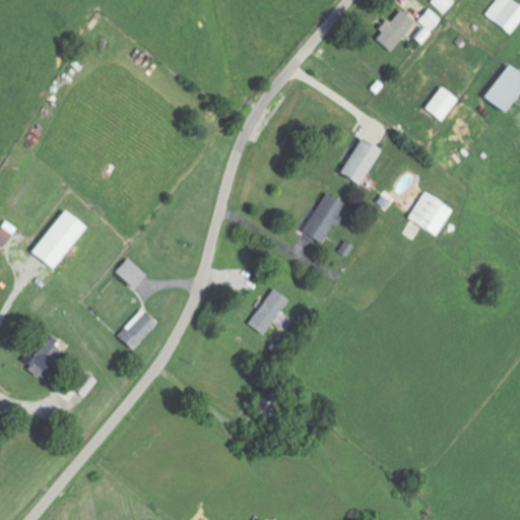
[(458,3),(455,0),(436,0),(433,3),(446,15),(458,3)]
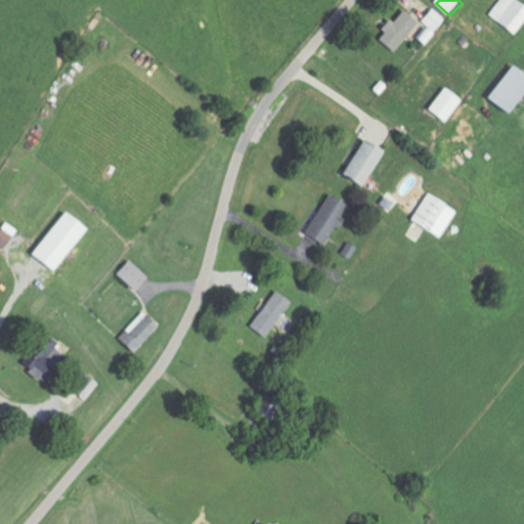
[(501,0),(491,18),(519,35),(523,25),(523,3),(518,0),(501,0)]
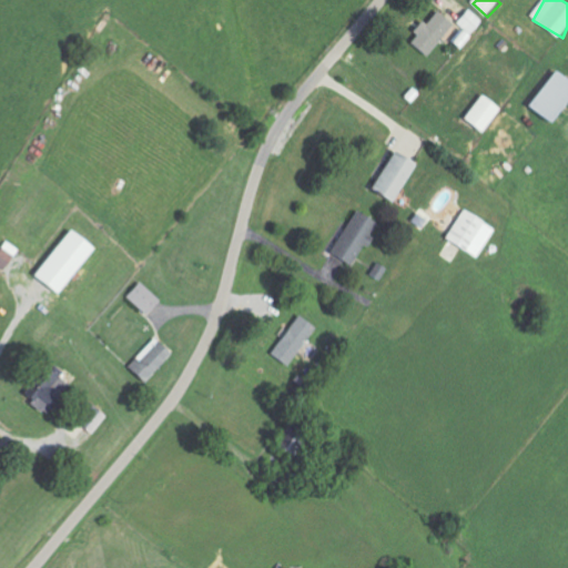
[(462,49),(486,22),(472,10),(458,24),(465,30),(454,41),(462,49)]
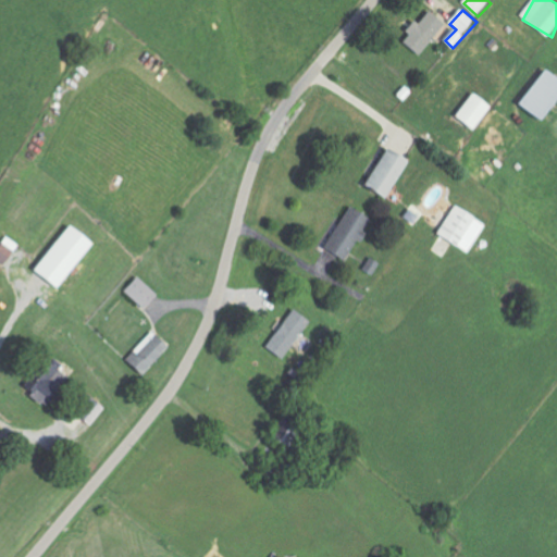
[(447,24),(432,11),(406,42),(422,56),(447,24)]
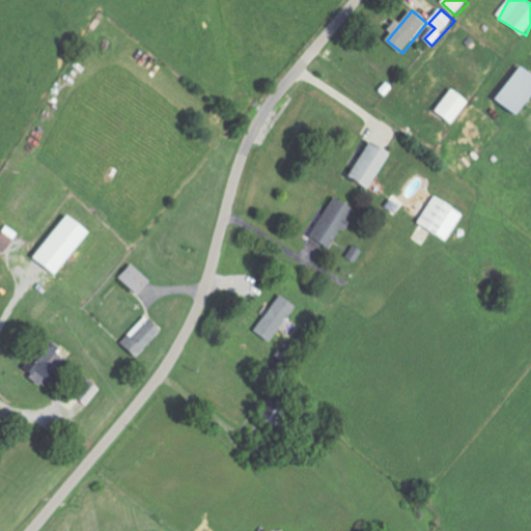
[(520,118),(530,102),(530,72),(522,65),(497,103),(520,118)]
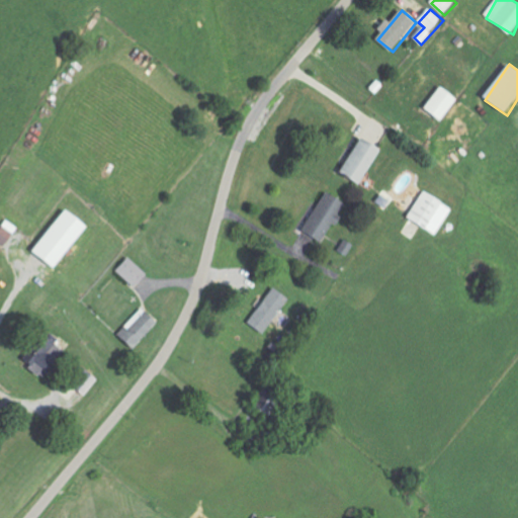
[(443,121),(458,97),(441,87),(426,111),(443,121)]
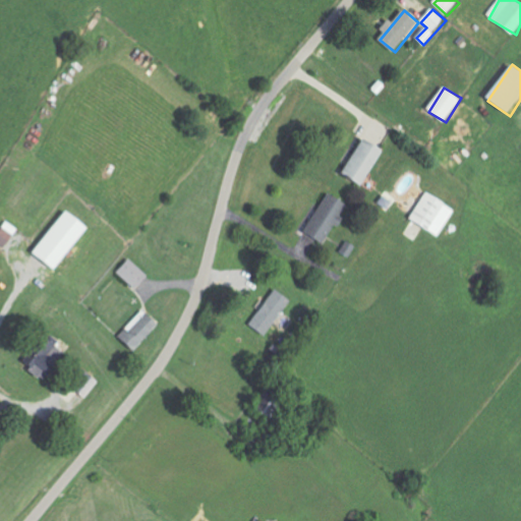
[(385,149),(364,138),(345,176),(365,186),(385,149)]
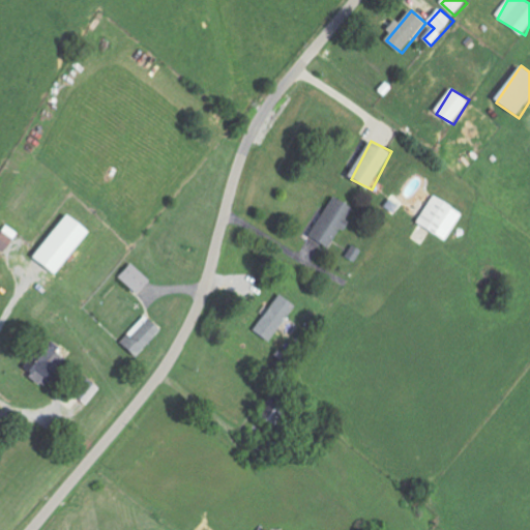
[(355,208),(334,196),(311,236),(330,248),(355,208)]
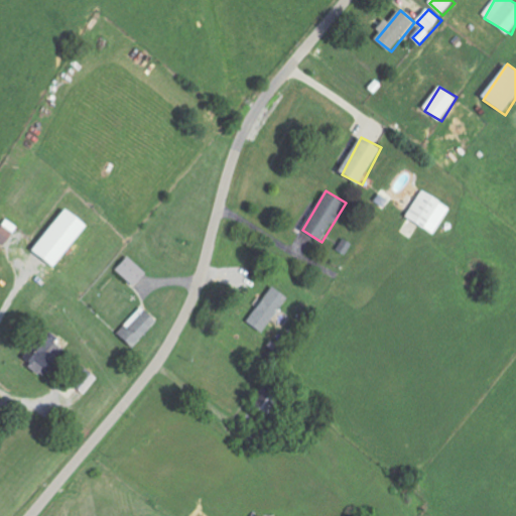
[(433,235),(450,209),(422,190),(405,218),(433,235)]
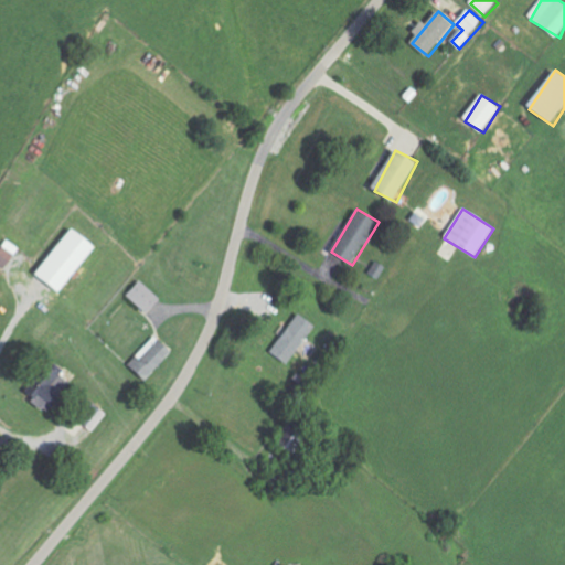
[(36,274),(60,292),(97,248),(74,228),(36,274)]
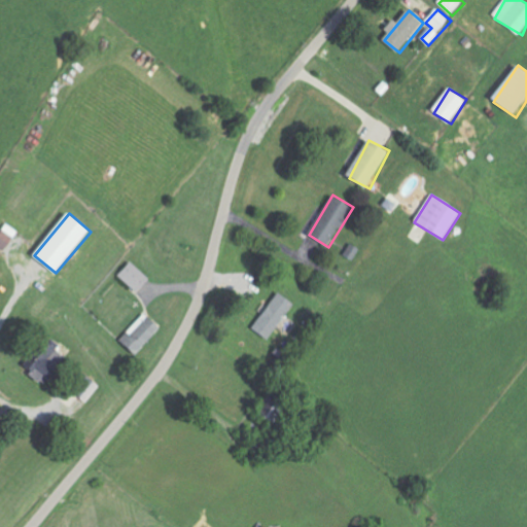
[(0,232),(0,248),(4,252),(18,234),(5,225),(0,232)]
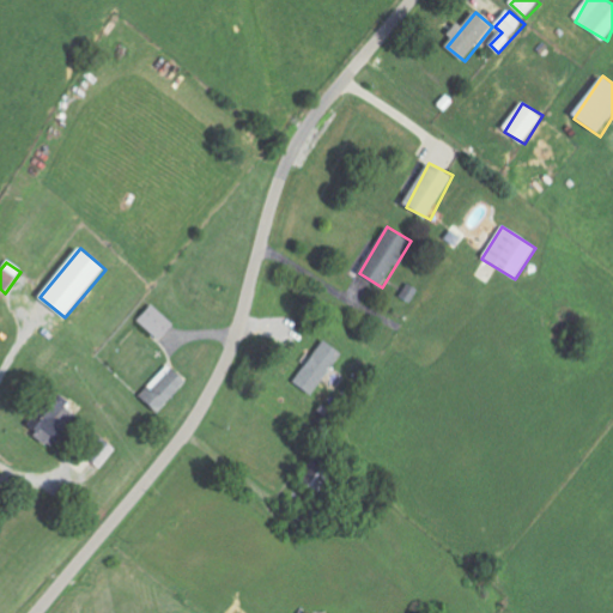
[(138,321),(159,341),(174,326),(152,305),(138,321)]
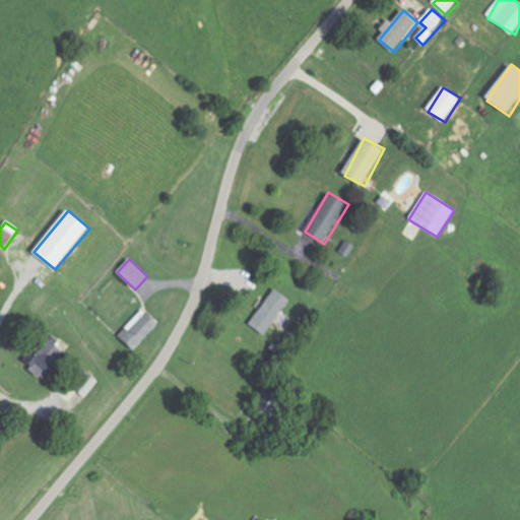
[(250,326),(266,336),(289,299),(273,288),(250,326)]
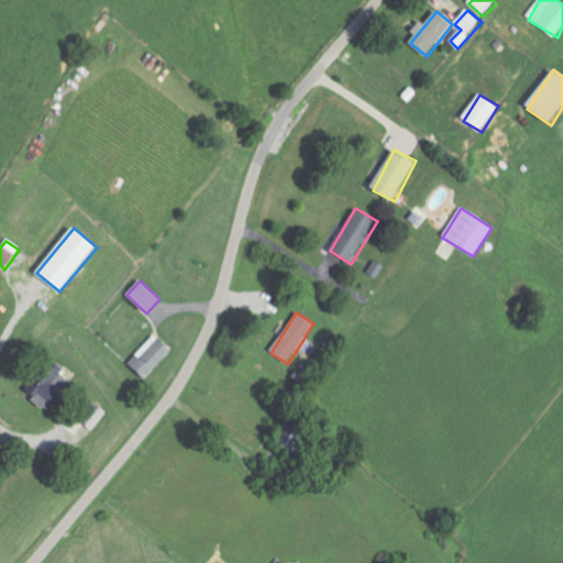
[(129,363),(146,379),(173,352),(155,335),(129,363)]
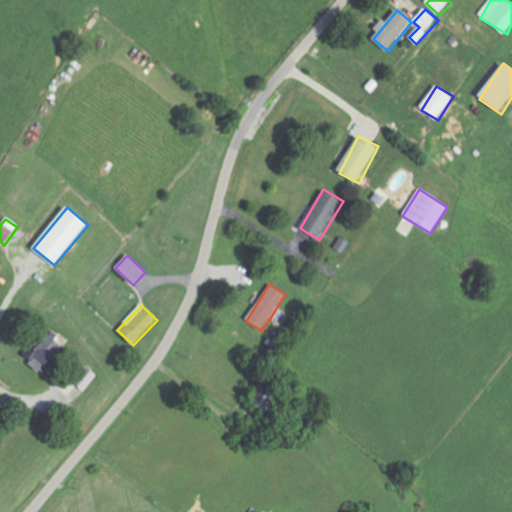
[(68,377),(83,391),(97,377),(82,362),(68,377)]
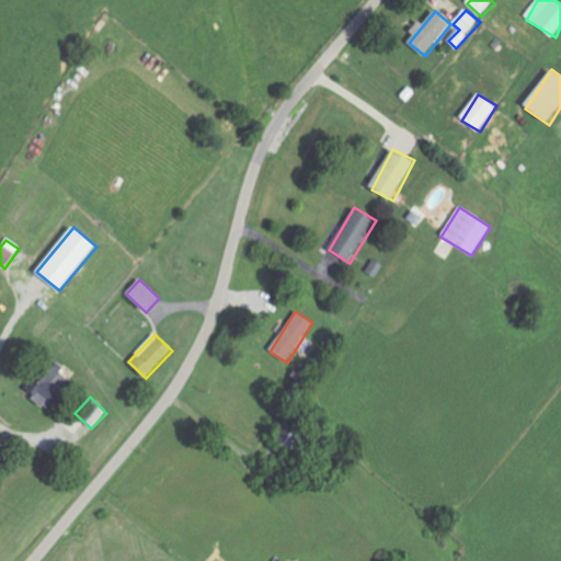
[(305,434),(286,420),(273,437),(292,451),(305,434)]
